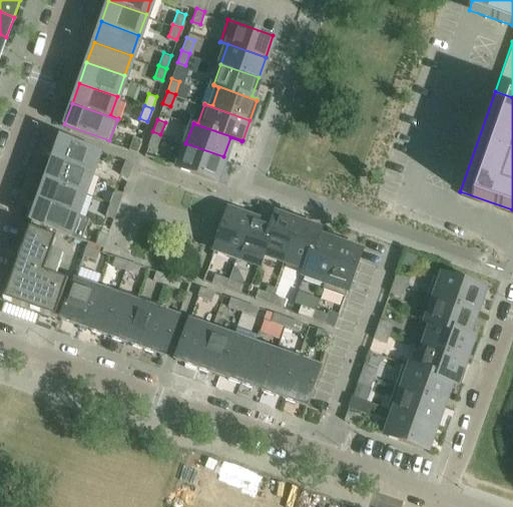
[(156,147),(160,134),(152,131),(148,144),(156,147)]
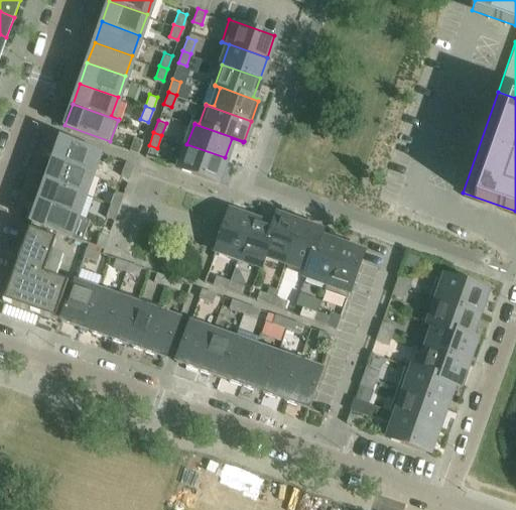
[(138,151),(143,138),(134,135),(130,148),(138,151)]
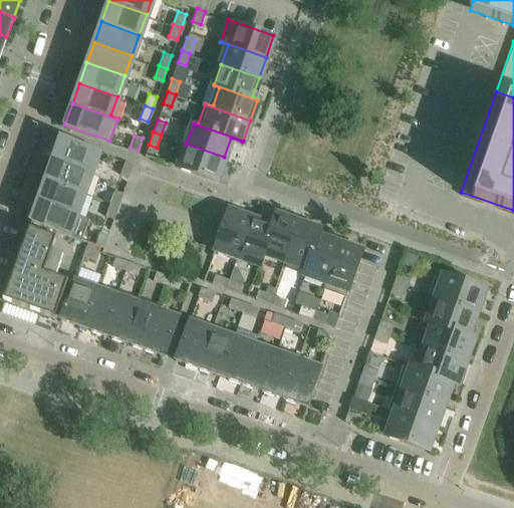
[(60,136),(53,158),(90,171),(98,150),(60,136)]
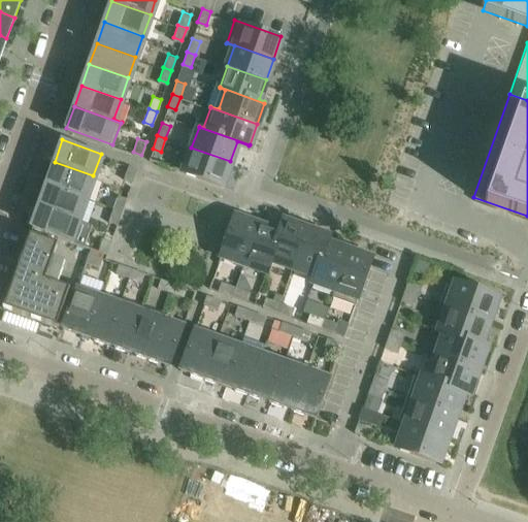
[(223,184),(230,161),(191,148),(184,170),(223,184)]
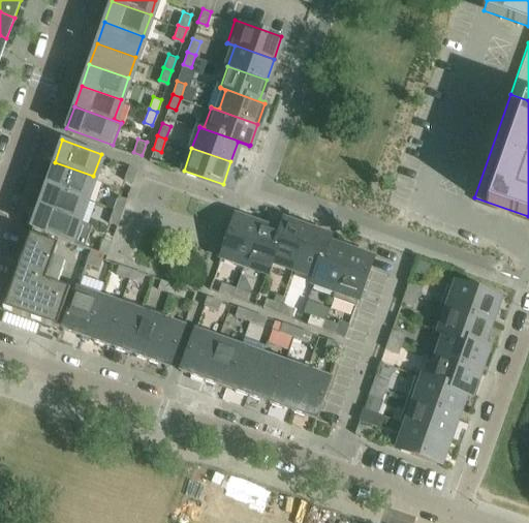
[(93,176),(55,162),(47,183),(86,197),(93,176)]
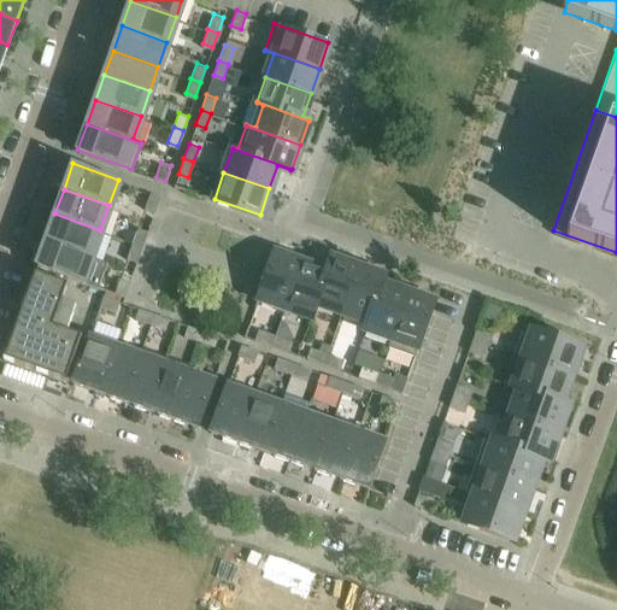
[(145,206),(154,210),(160,194),(151,191),(145,206)]
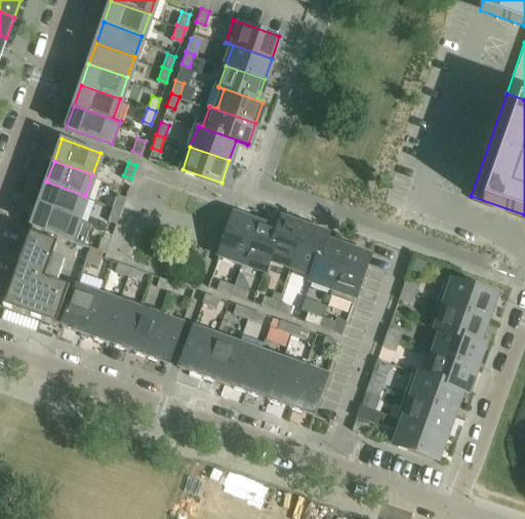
[(78,216),(85,196),(46,182),(39,203),(78,216)]
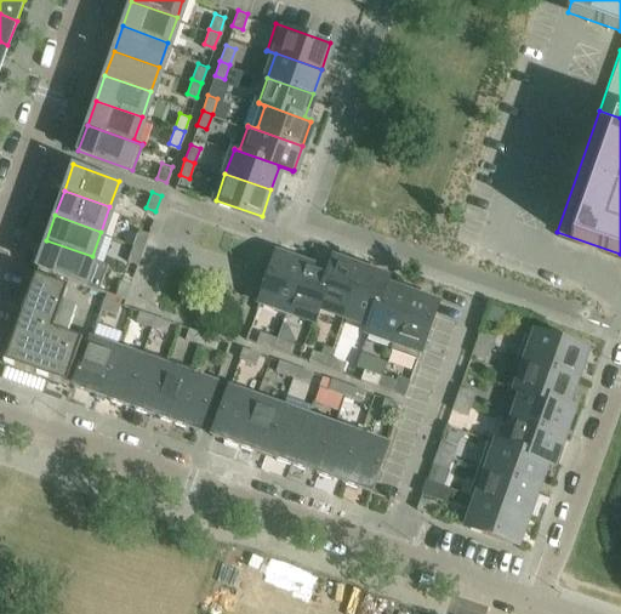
[(138,228),(134,243),(143,246),(149,231),(138,228)]
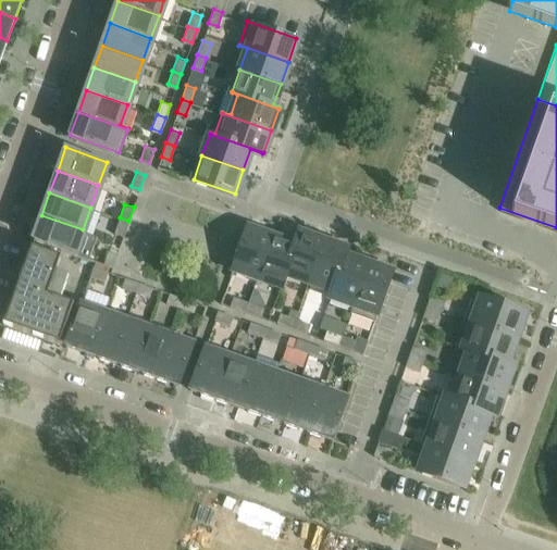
[(83,229),(41,215),(34,238),(61,248),(74,252),(83,229)]
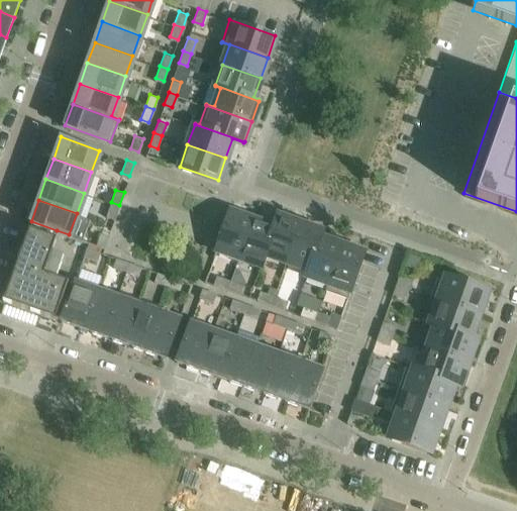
[(115,218),(119,205),(111,202),(106,215),(115,218)]
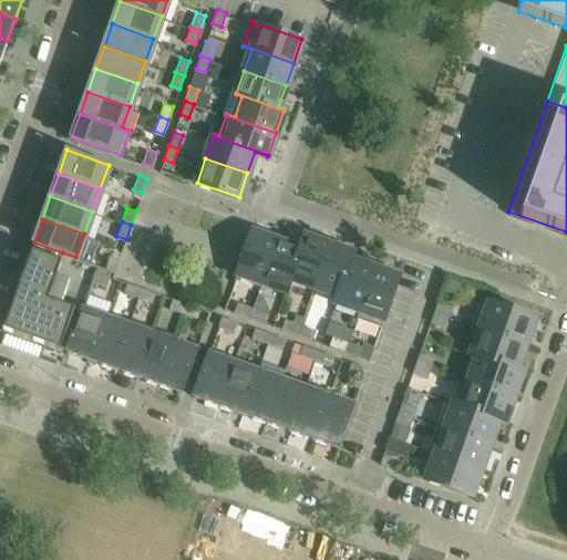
[(263,280),(277,239),(251,230),(237,271),(263,280)]
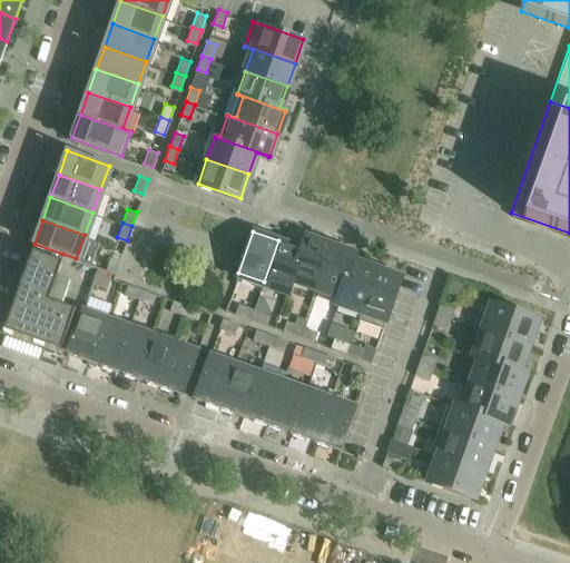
[(287,290),(306,236),(305,236),(301,248),(278,240),(264,282),(287,290)]
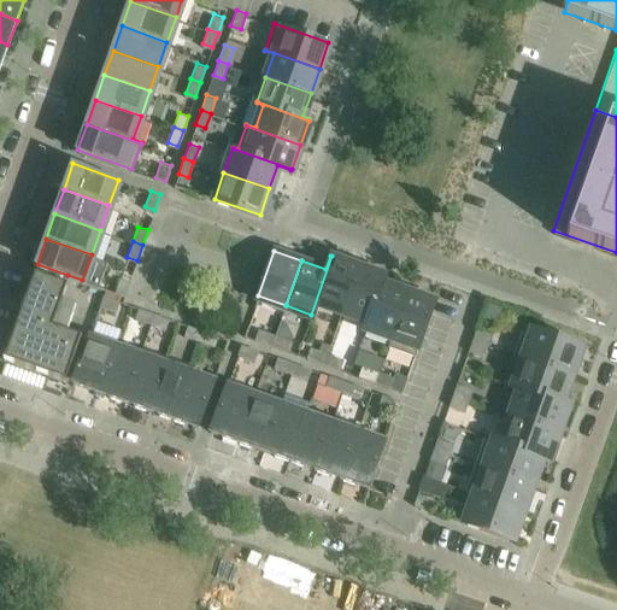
[(342,310),(358,265),(331,256),(311,315),(312,315),(317,301),(342,310)]
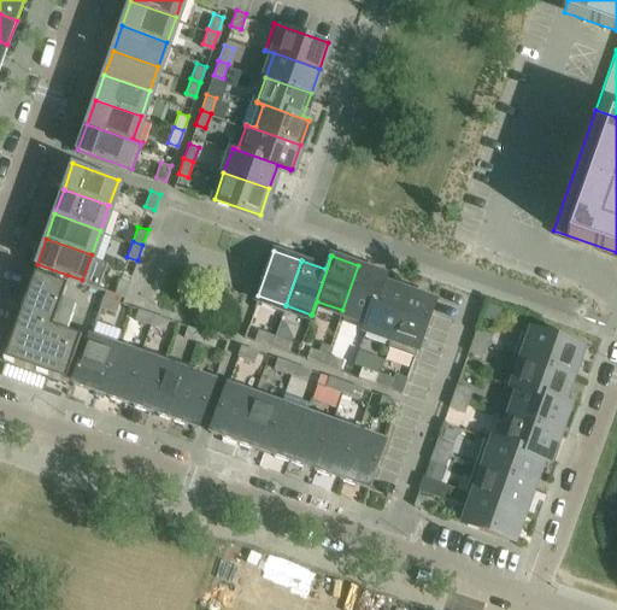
[(75,300),(62,295),(66,282),(65,282),(68,275),(37,264),(35,271),(4,357),(65,379),(66,379),(72,381),(88,338),(74,333),(75,332),(66,329),(75,300)]
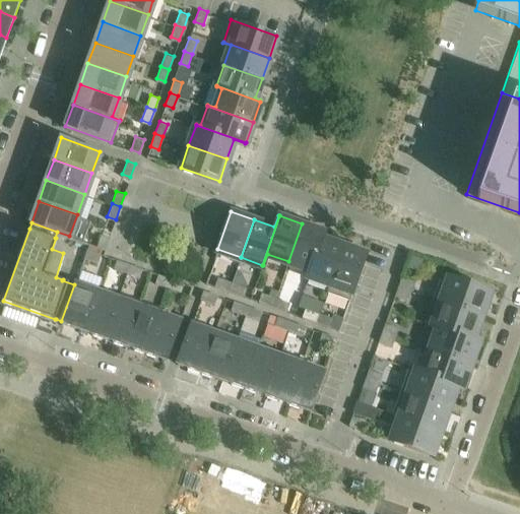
[(308,274),(323,231),(302,223),(288,261),(309,268),(307,274),(308,274)]
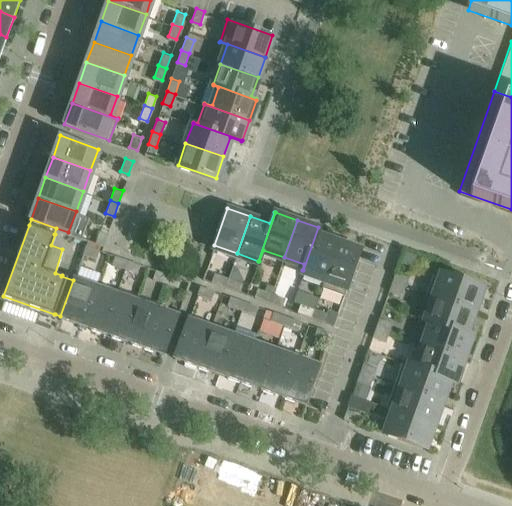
[(322,286),(338,241),(317,233),(319,228),(318,227),(303,270),(324,278),(321,285),(322,286)]
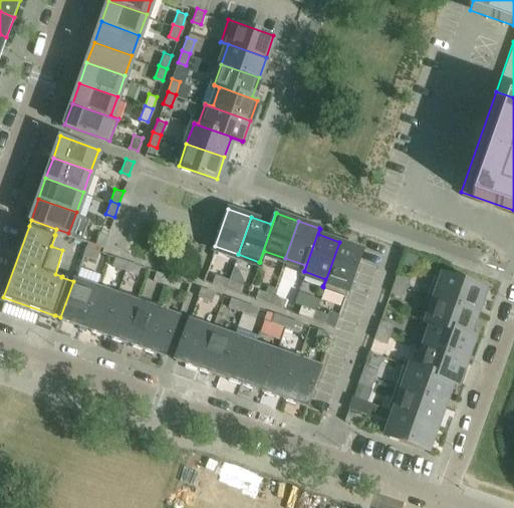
[(103,246),(108,233),(100,230),(95,243),(103,246)]
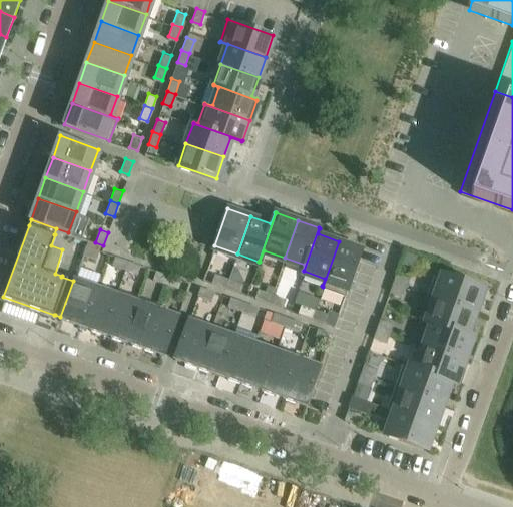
[(361,249),(339,241),(323,287),(345,295),(361,249)]
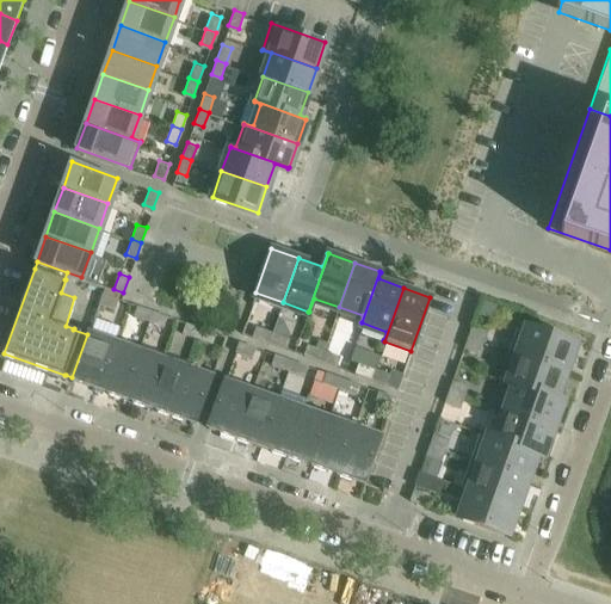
[(115,306),(118,296),(103,291),(99,301),(115,306)]
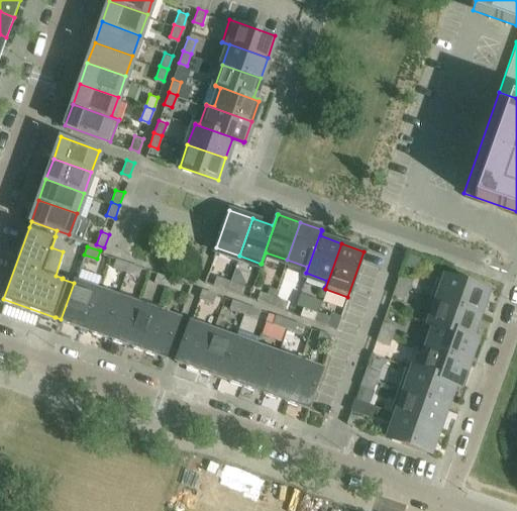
[(126,270),(129,261),(116,257),(113,265),(126,270)]
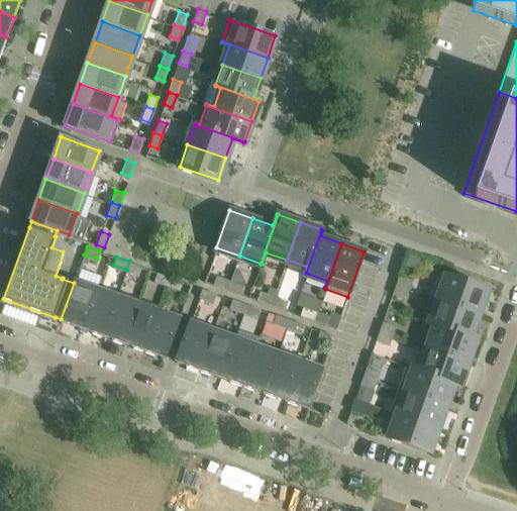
[(141,266),(129,261),(126,270),(138,274),(141,266)]
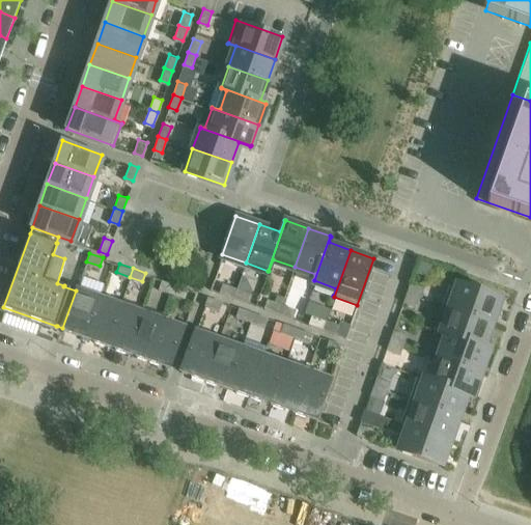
[(171,292),(174,283),(162,278),(159,287),(171,292)]
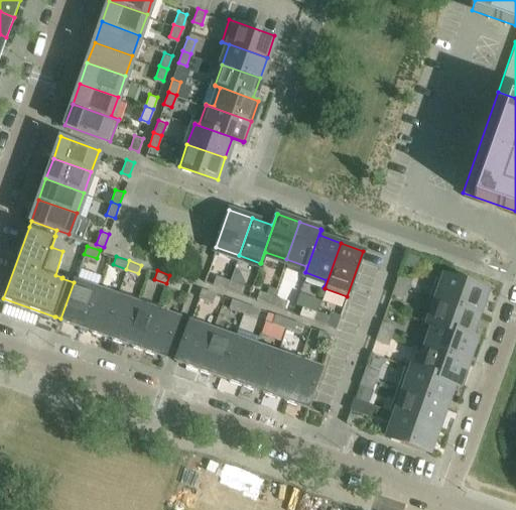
[(438,271),(429,294),(478,311),(486,288),(475,283),(476,279),(460,273),(458,278),(438,271)]
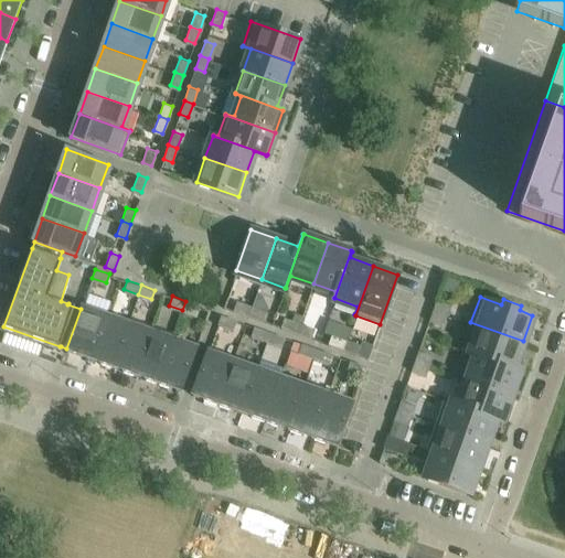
[(249,314),(252,304),(237,299),(234,309),(249,314)]
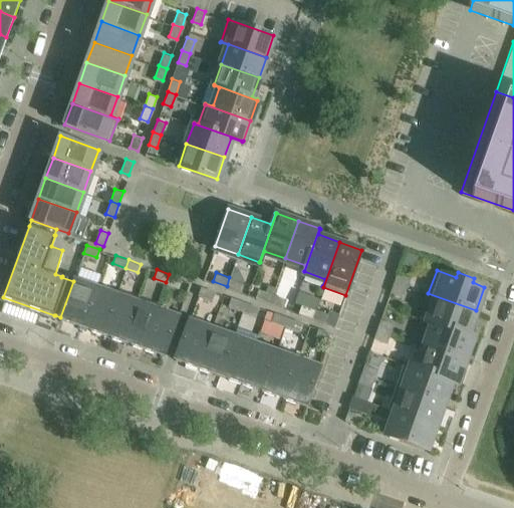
[(397,273),(394,281),(407,286),(410,277),(397,273)]
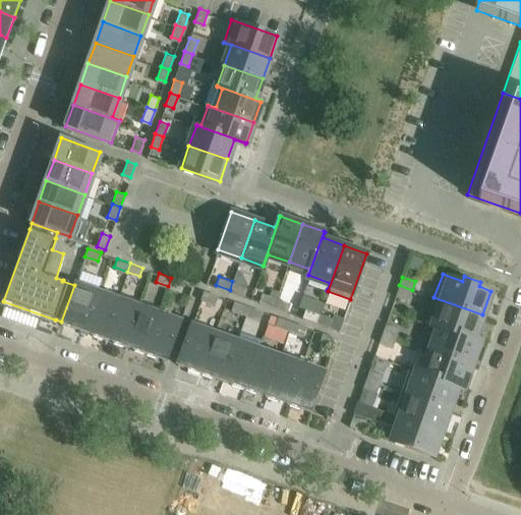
[(184,282),(171,278),(168,286),(181,291),(184,282)]
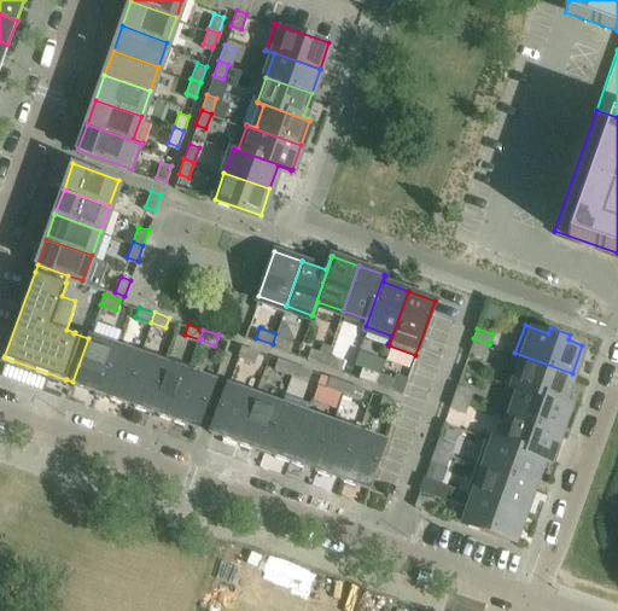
[(292,339),(275,333),(273,344),(289,350),(292,339)]
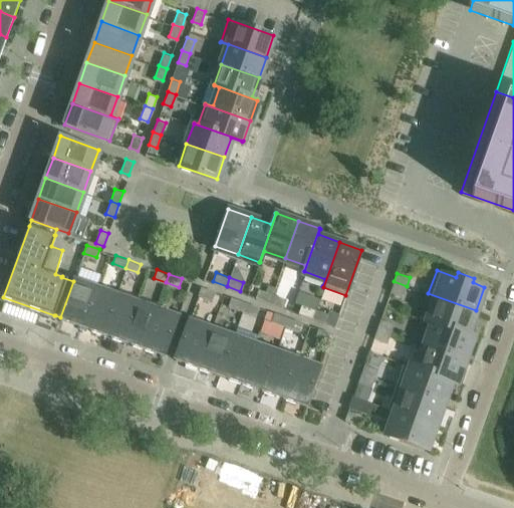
[(81,325),(94,288),(73,280),(73,281),(60,317),(81,325)]
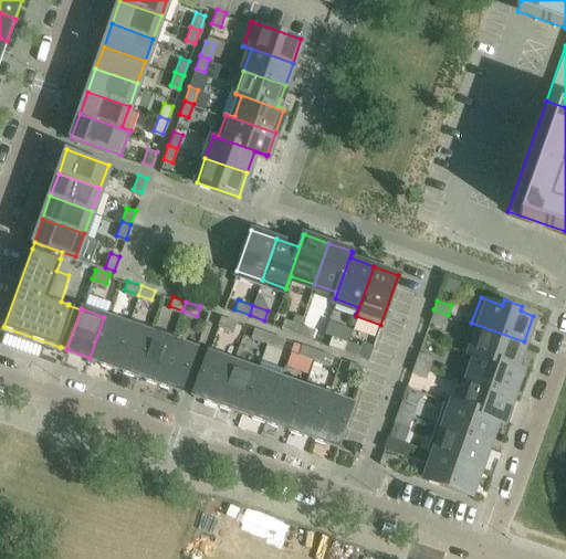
[(444,325),(448,315),(433,309),(430,319),(444,325)]
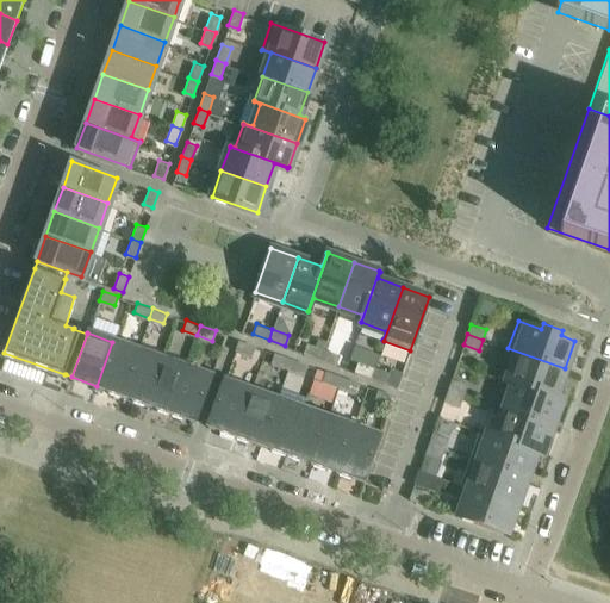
[(251,354),(255,344),(238,339),(235,348),(251,354)]
